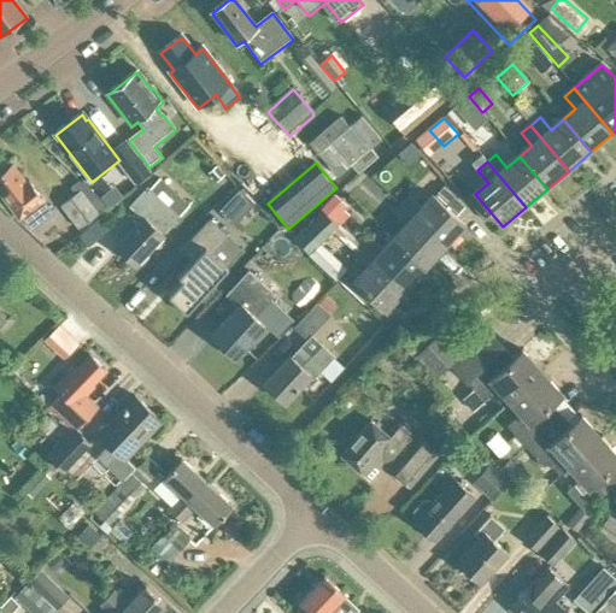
[(27,186),(13,168),(0,177),(0,194),(19,220),(22,219),(33,234),(54,216),(30,183),(27,186)]
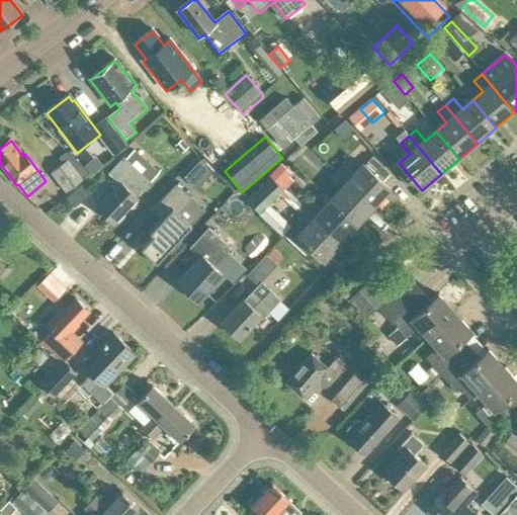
[(182,155),(188,149),(181,142),(175,148),(182,155)]
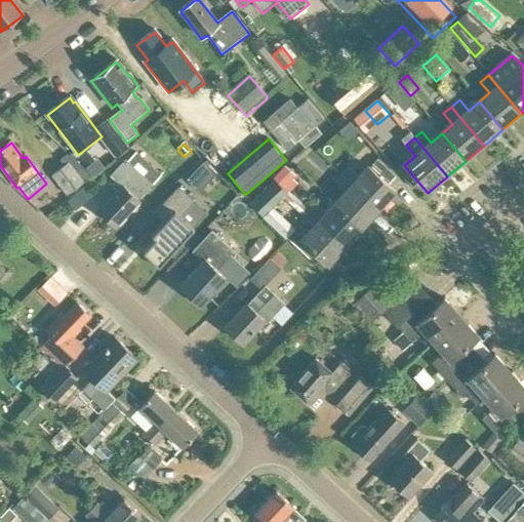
[(161,177),(136,154),(128,163),(126,161),(112,177),(122,187),(99,212),(116,228),(139,202),(138,201),(161,177)]
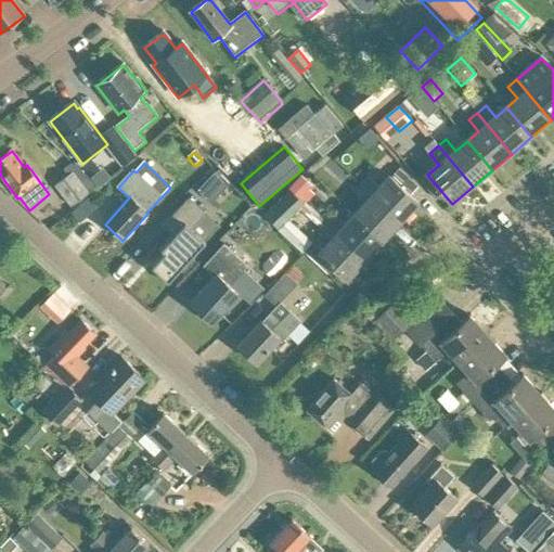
[(73,164),(63,171),(67,177),(54,187),(71,208),(98,188),(73,164)]
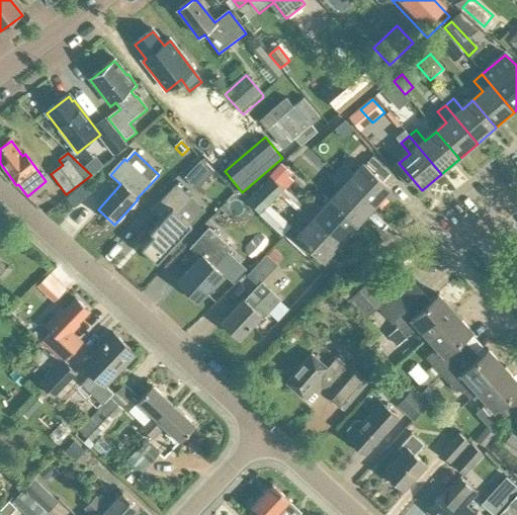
[(337,174),(373,207),(391,190),(374,175),(381,167),(372,159),(365,167),(363,166),(354,176),(344,166),(337,174)]
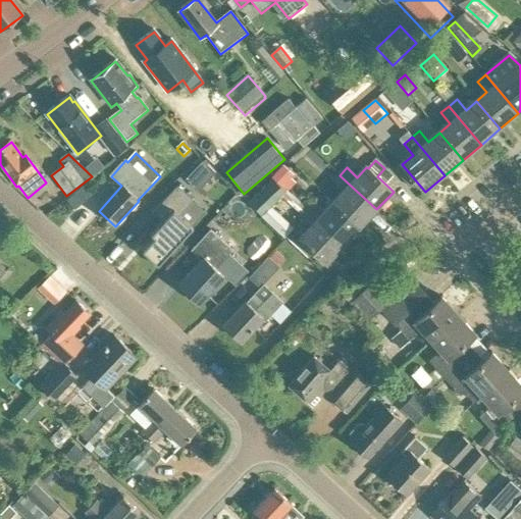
[(199,163),(183,180),(196,193),(212,175),(199,163)]
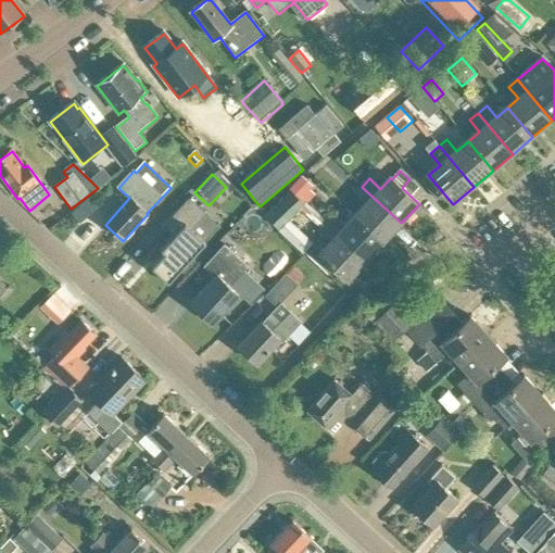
[(282,228),(318,189),(302,175),(267,215),(282,228)]
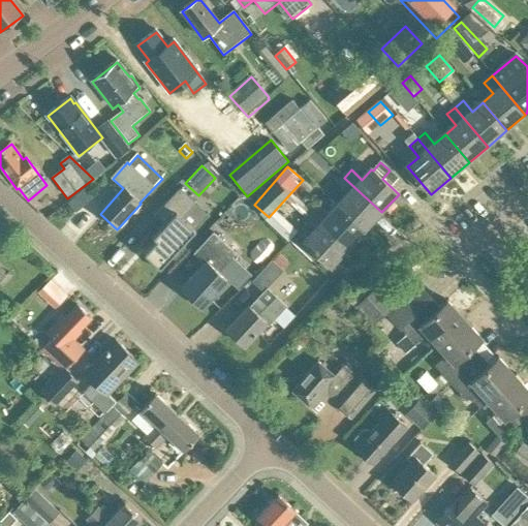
[(365,230),(381,212),(344,178),(337,185),(347,195),(338,206),(365,230)]
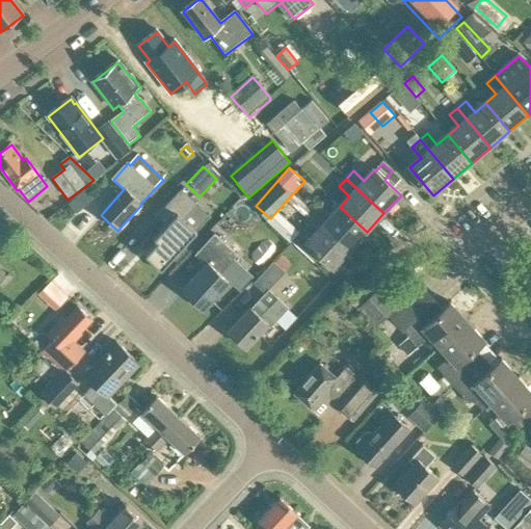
[(158,243),(145,257),(161,271),(174,258),(176,260),(187,248),(184,246),(196,233),(183,219),(196,205),(181,190),(155,218),(165,228),(160,234),(154,240),(158,243)]
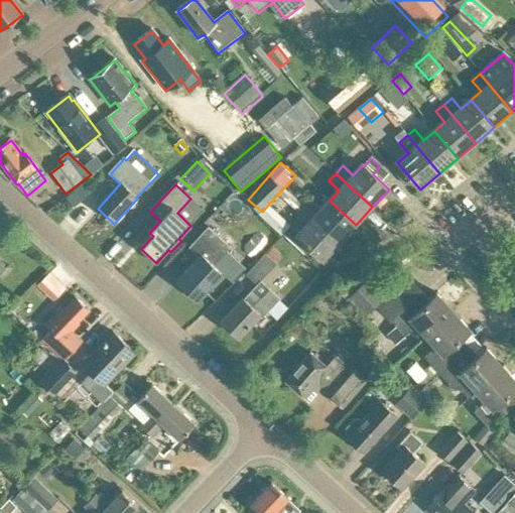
[(340,243),(356,225),(330,201),(320,211),(309,201),(302,209),(340,243)]
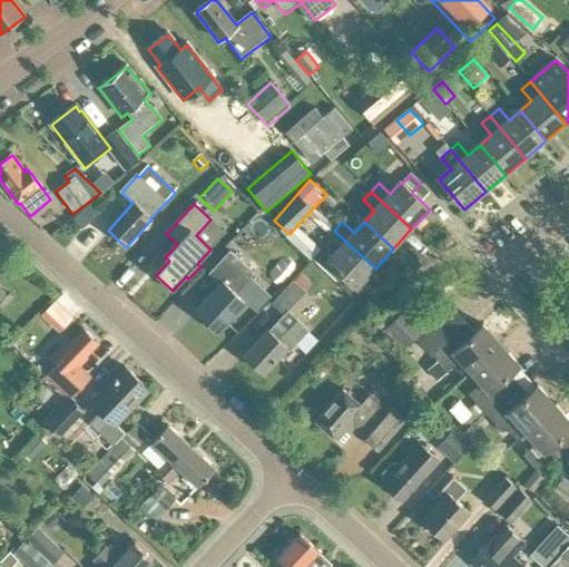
[(357,287),(375,269),(334,231),(327,238),(339,250),(327,261),(357,287)]
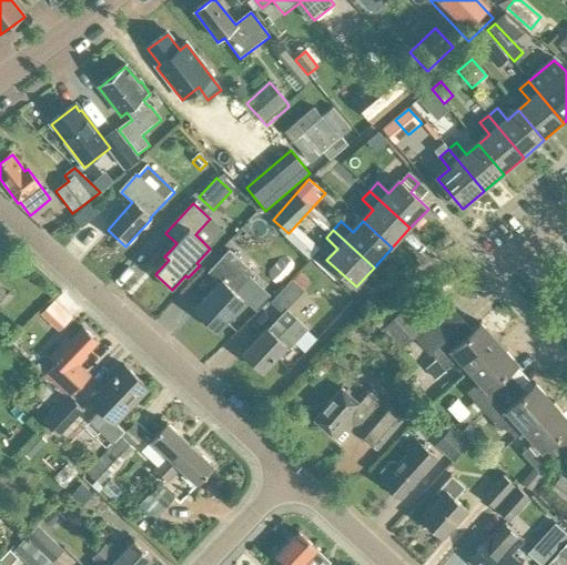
[(231,252),(210,275),(220,284),(195,311),(204,320),(202,321),(215,333),(216,331),(218,332),(245,303),(236,295),(255,274),(231,252)]
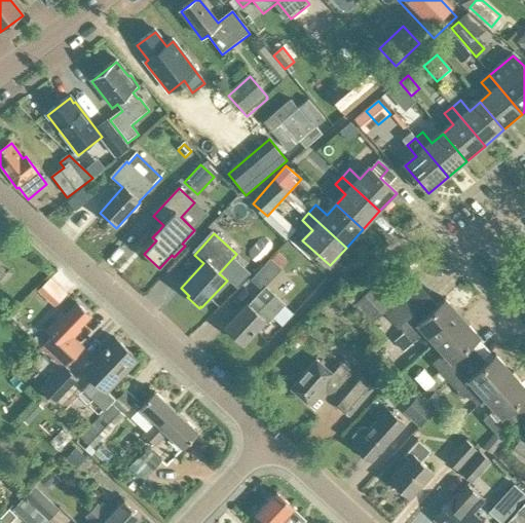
[(284,307),(285,306),(266,288),(282,271),(270,261),(251,283),(261,293),(249,306),(226,330),(242,345),(264,322),(267,325),(272,320),(284,307)]
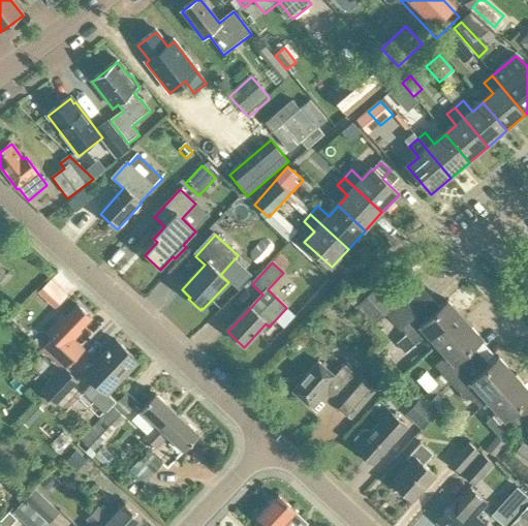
[(372,329),(402,300),(394,279),(377,288),(354,310),(372,329)]
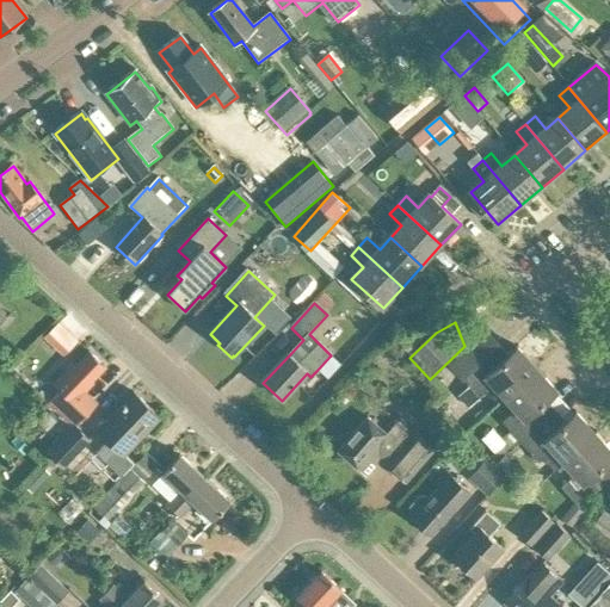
[(36,347),(56,366),(72,348),(50,329),(36,347)]
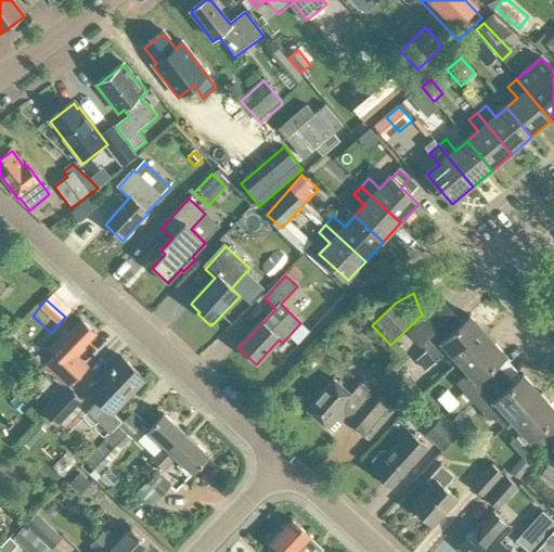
[(459,362),(488,336),(469,317),(461,325),(441,303),(408,333),(420,346),(420,345),(436,363),(449,351),(459,362)]
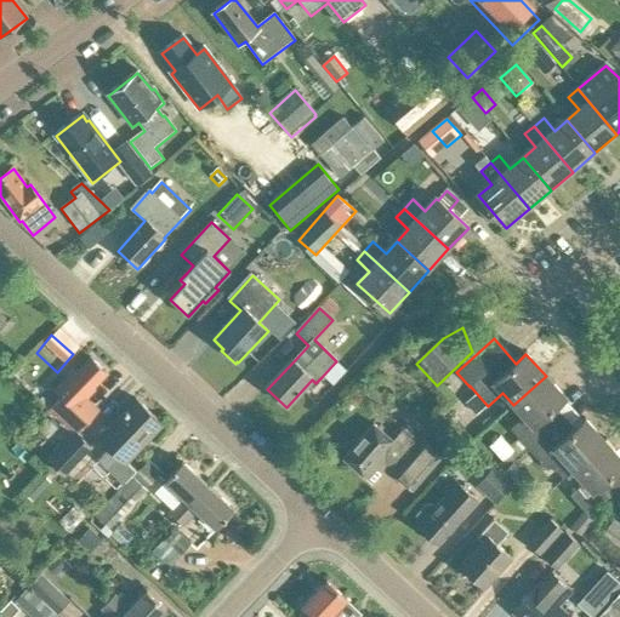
[(63,399),(50,413),(75,438),(100,412),(87,401),(95,392),(92,389),(107,375),(91,360),(78,375),(75,372),(56,393),(63,399)]
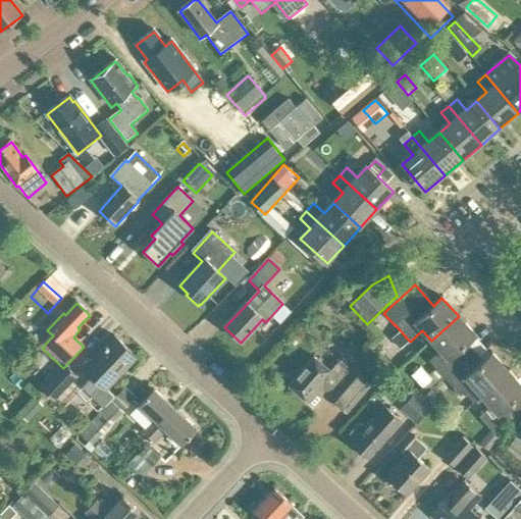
[(290,313),(281,305),(270,317),(278,325),(290,313)]
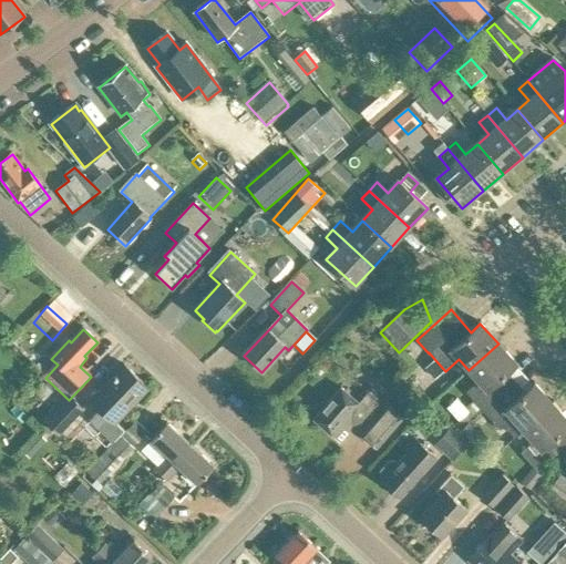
[(474,402),(483,413),(503,395),(516,383),(507,373),(517,365),(498,344),(469,370),(479,382),(466,393),(474,402)]
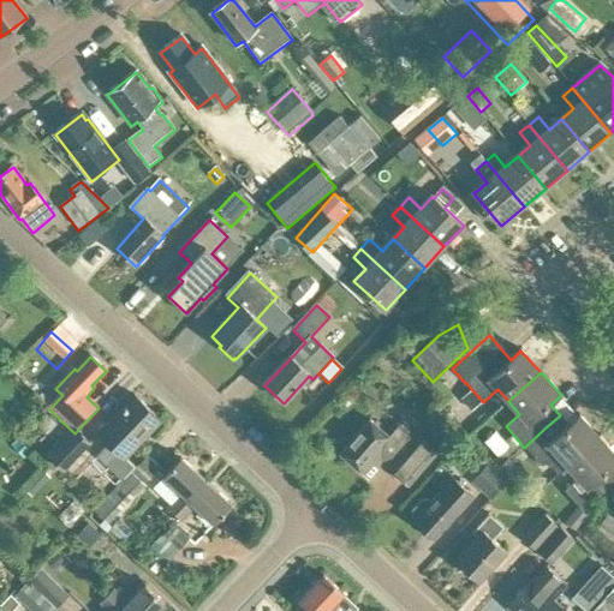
[(102,503),(94,513),(109,526),(118,517),(145,486),(131,473),(136,469),(125,459),(161,421),(135,397),(99,436),(108,444),(96,457),(107,467),(123,483),(102,503)]
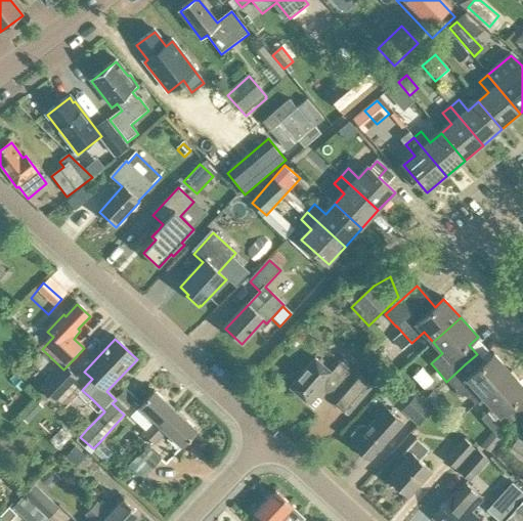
[(485,363),(477,354),(465,364),(446,382),(463,398),(466,395),(476,405),(484,398),(511,374),(494,355),(485,363)]
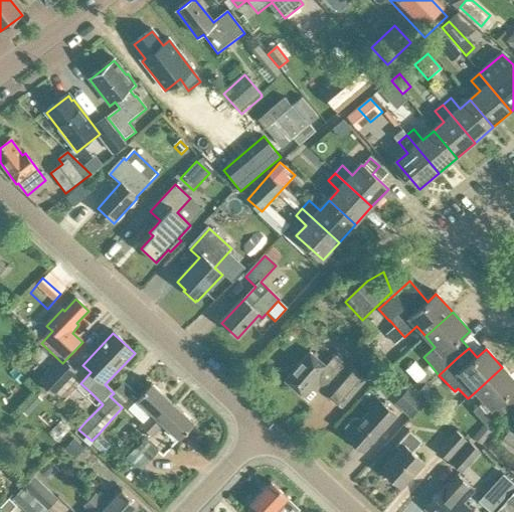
[(324,365),(310,353),(285,382),(309,403),(321,389),(343,408),(366,381),(351,368),(350,370),(333,355),(324,365)]
